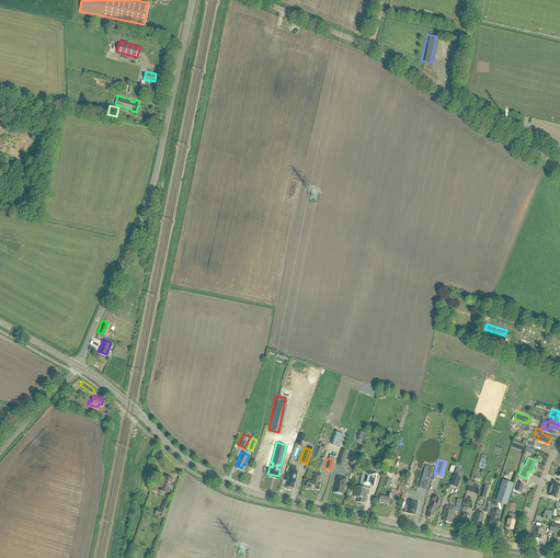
[(285,470),(283,478),(286,478),(285,484),(293,486),(294,480),(295,480),(297,469),(295,468),(296,465),(292,464),(290,467),(289,467),(288,471),(285,470)]
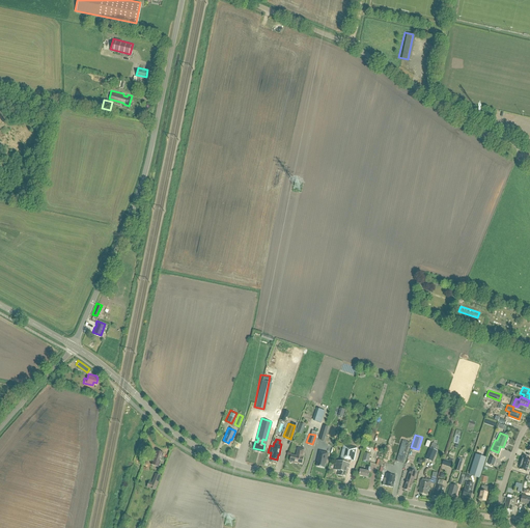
[(354,459),(357,445),(342,442),(339,455),(354,459)]
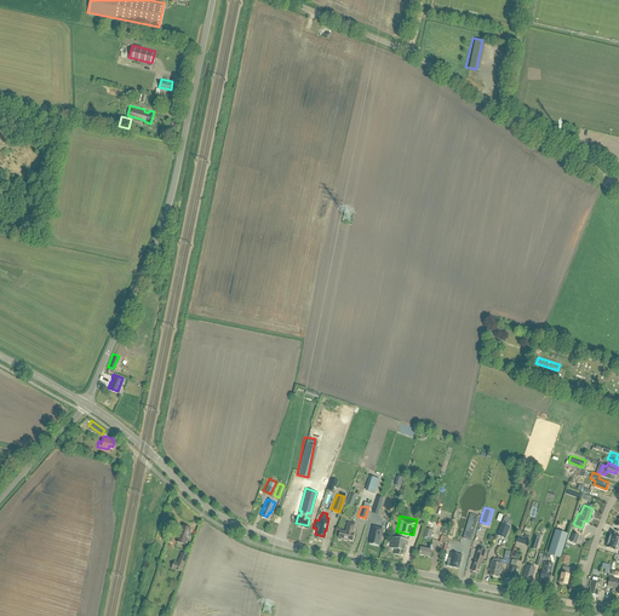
[(353,531),(354,522),(347,519),(345,529),(339,528),(338,535),(340,536),(347,537),(351,539),(353,531)]
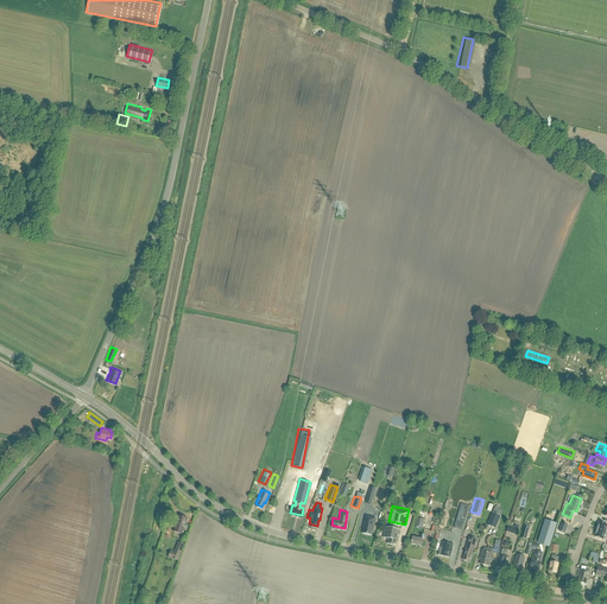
[(491,512),(486,522),(494,526),(499,514),(491,512)]
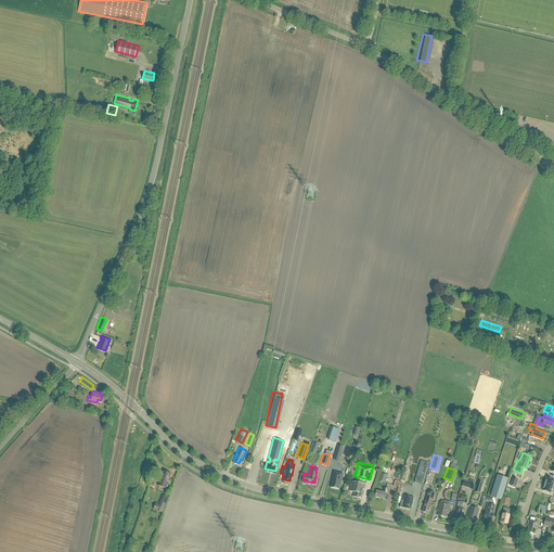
[(167,480),(168,477),(167,477),(169,472),(163,470),(157,484),(165,486),(166,480),(167,480)]
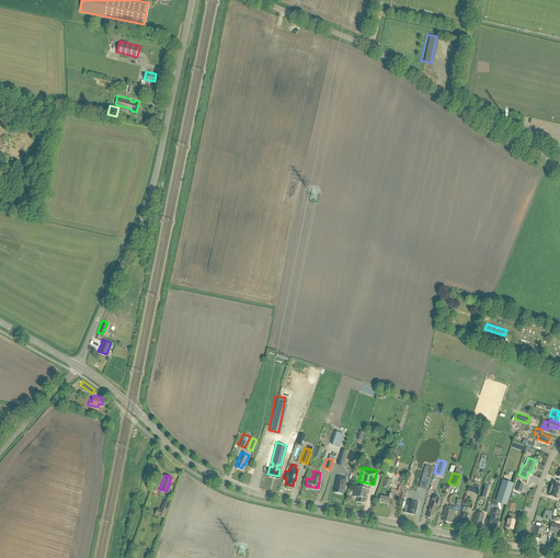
[(385,475),(381,484),(387,486),(390,477),(385,475)]
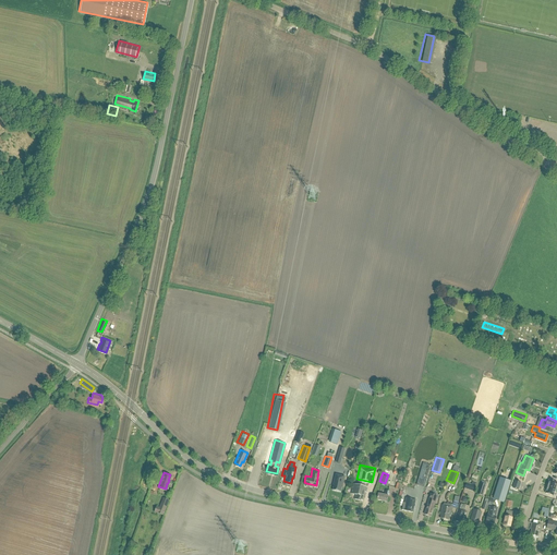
[(330,487),(329,492),(337,494),(338,490),(339,490),(341,478),(331,475),(329,487),(330,487)]
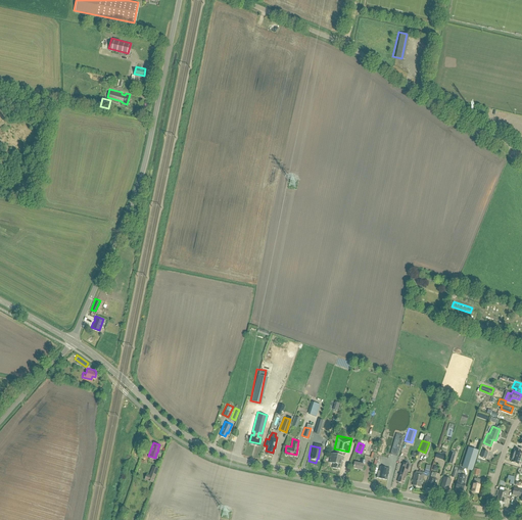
[(471,469),(478,448),(467,445),(461,466),(471,469)]
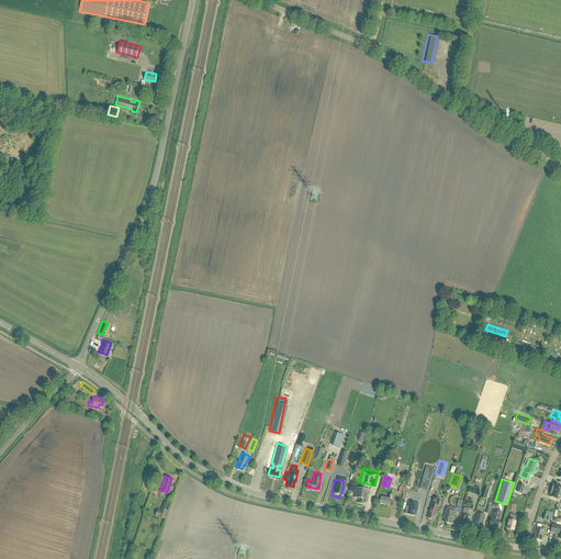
[(475,492),(479,483),(474,481),(473,485),(469,483),(467,489),(475,492)]
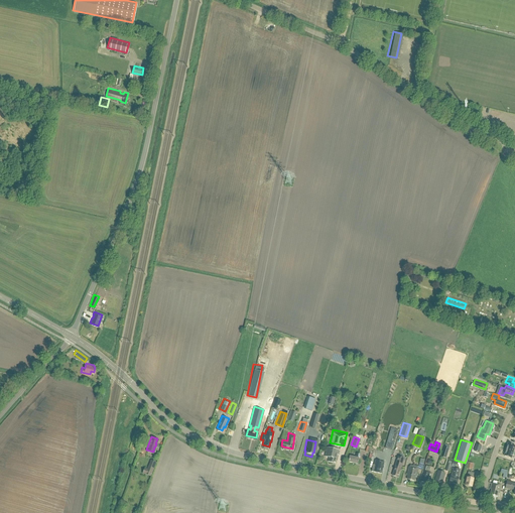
[(505,447),(514,451),(514,447),(513,447),(514,443),(507,441),(505,447)]
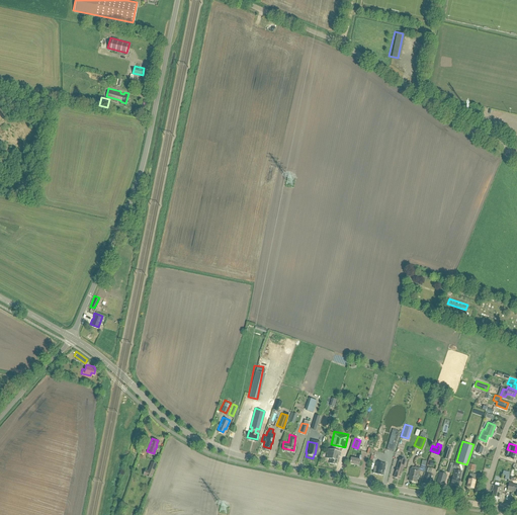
[(325,455),(330,456),(329,461),(336,463),(338,454),(339,454),(340,449),(327,446),(325,455)]
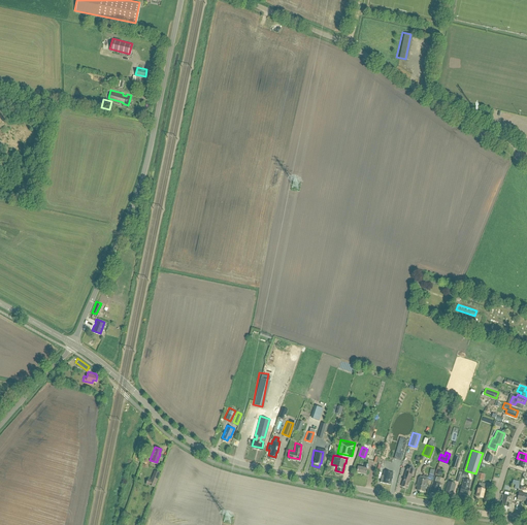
[(456,467),(459,457),(454,455),(451,465),(456,467)]
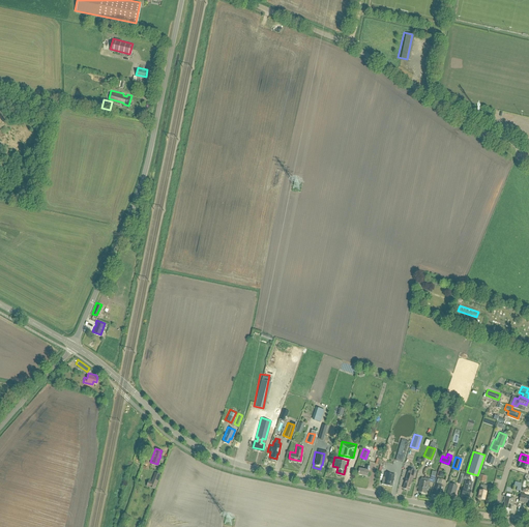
[(528,465),(528,463),(519,460),(517,466),(524,468),(525,465),(528,465)]
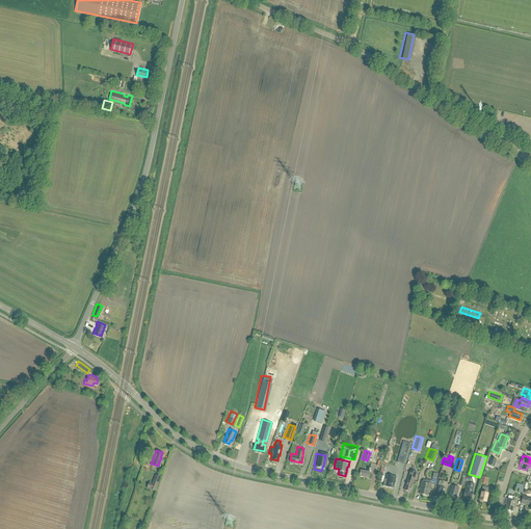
[(368,476),(370,467),(367,466),(367,470),(360,468),(359,474),(368,476)]
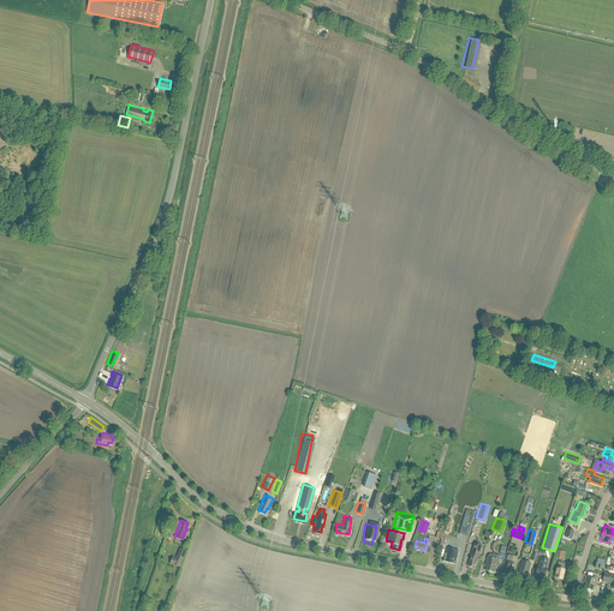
[(475,565),(481,544),(474,541),(468,563),(475,565)]
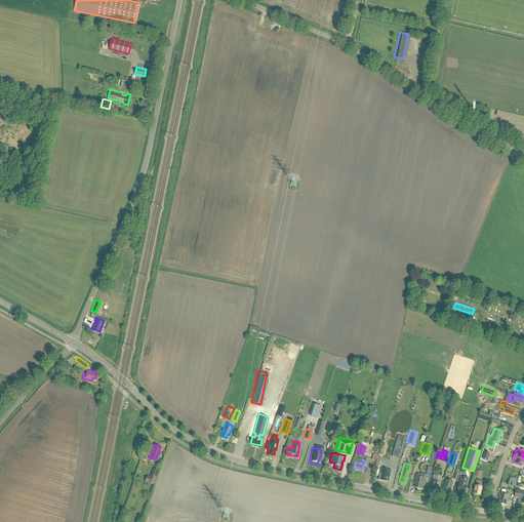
[(153,482),(158,469),(153,467),(150,476),(146,474),(145,479),(153,482)]
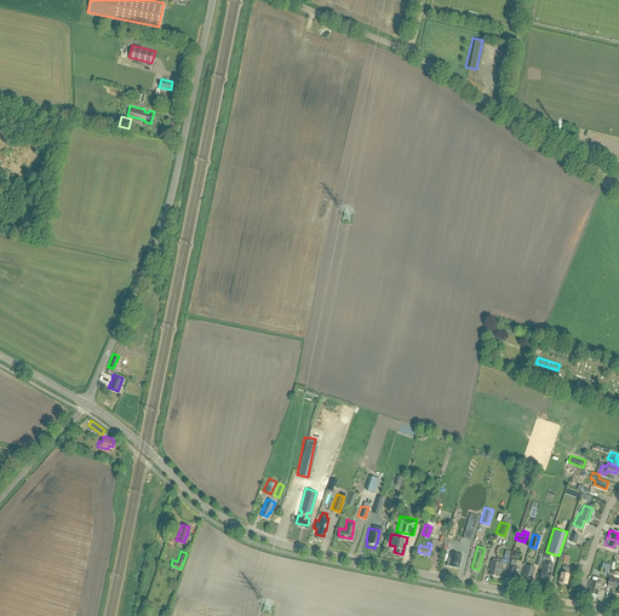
[(458,566),(460,553),(450,551),(448,556),(447,556),(446,564),(458,566)]
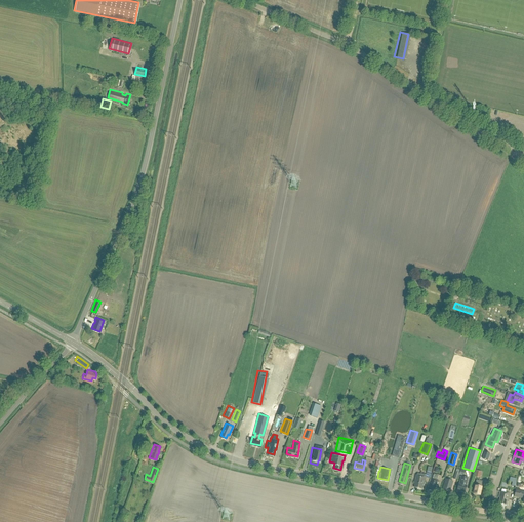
[(415,472),(413,480),(414,481),(413,485),(420,486),(421,482),(424,482),(425,475),(422,475),(424,472),(416,470),(415,472)]
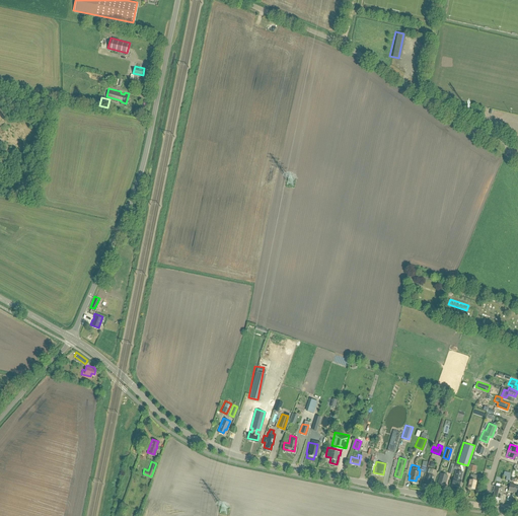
[(428,480),(430,480),(432,472),(431,472),(432,467),(427,465),(422,482),(427,484),(428,480)]
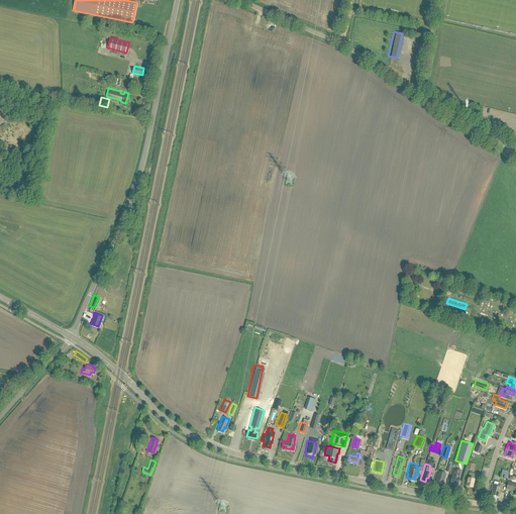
[(457,482),(460,469),(453,467),(449,481),(457,482)]
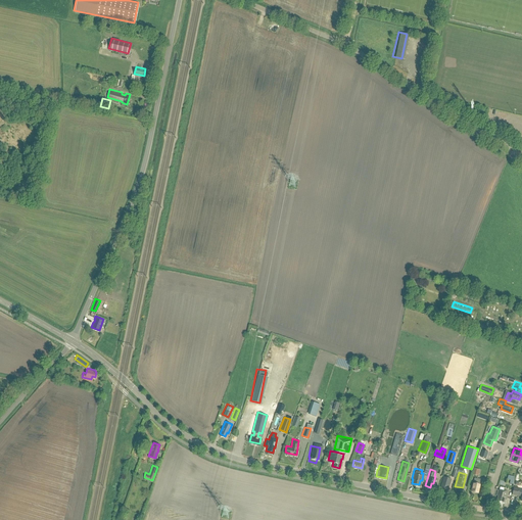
[(446,487),(449,477),(442,475),(440,485),(446,487)]
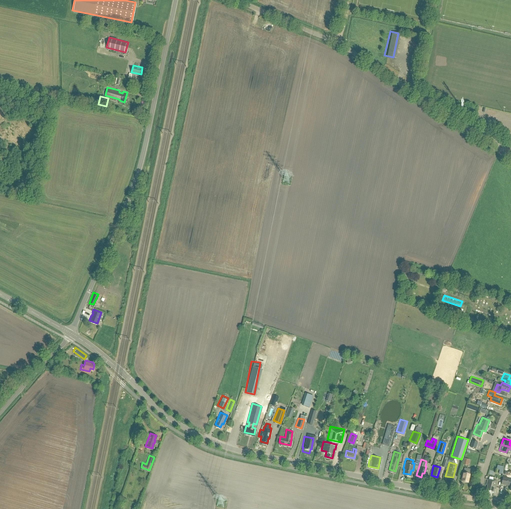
[(467,481),(469,473),(468,472),(470,467),(464,466),(461,479),(467,481)]
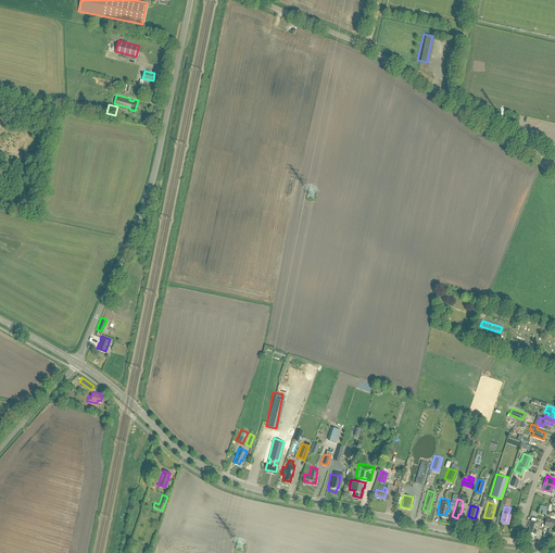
[(554,517),(550,517),(550,515),(545,514),(543,524),(554,526),(553,530),(554,530),(554,517)]
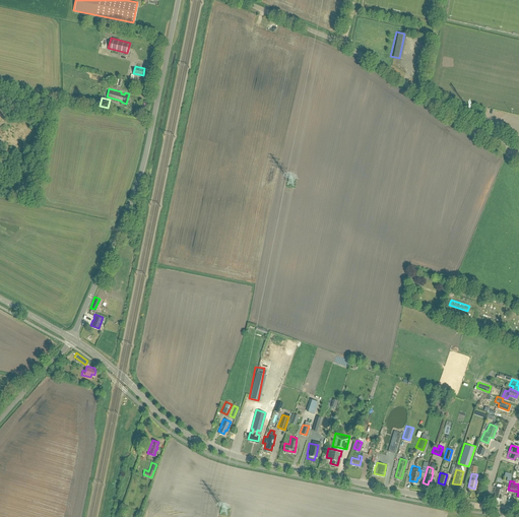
[(503,495),(504,488),(495,485),(494,491),(495,491),(494,496),(501,498),(502,494),(503,495)]
